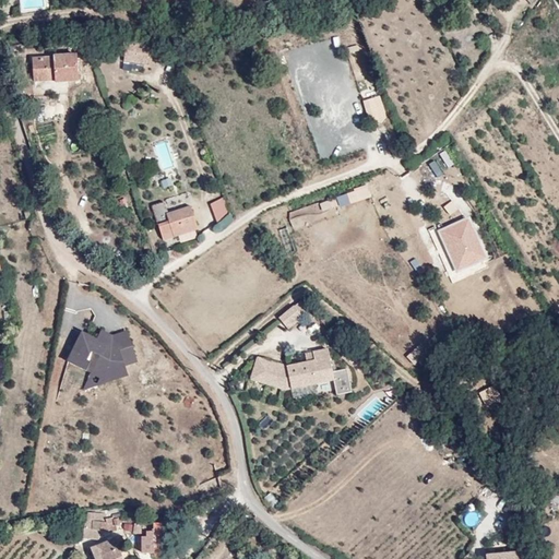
[(547,1),(545,0),(522,0),(531,13),(547,1)]
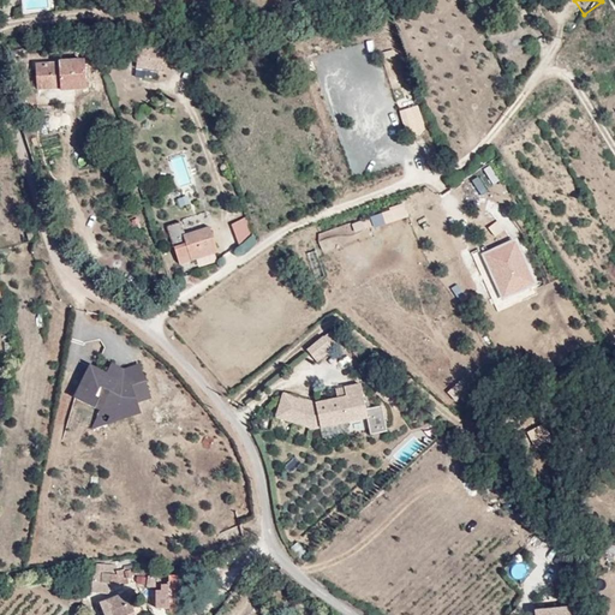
[(36,63),(36,75),(61,77),(60,81),(72,81),(72,93),(84,94),(85,67),(36,63)]
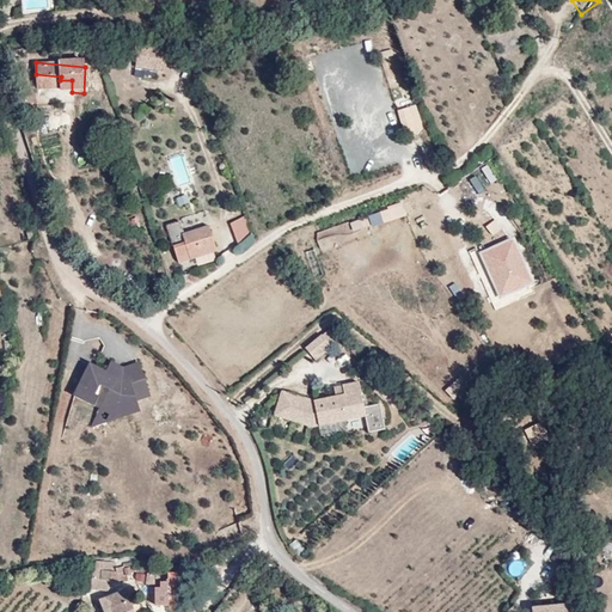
[(146,85),(169,89),(170,71),(147,68),(146,85)]
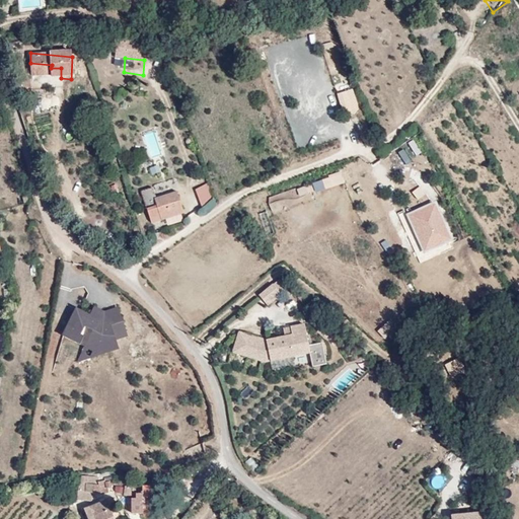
[(52,65),(30,63),(30,73),(50,74),(51,68),(52,65)]
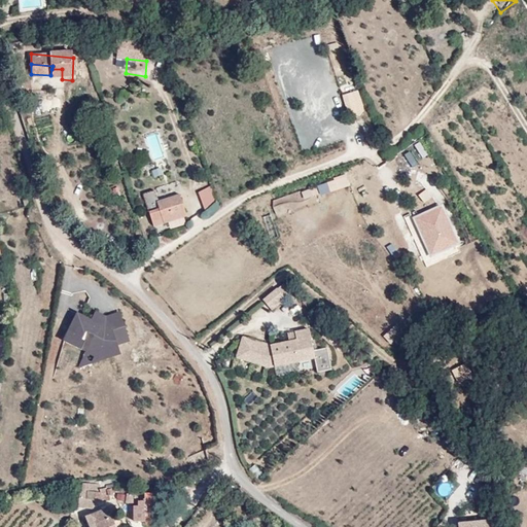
[(51,69),(50,75),(50,77),(62,79),(62,69),(51,69)]
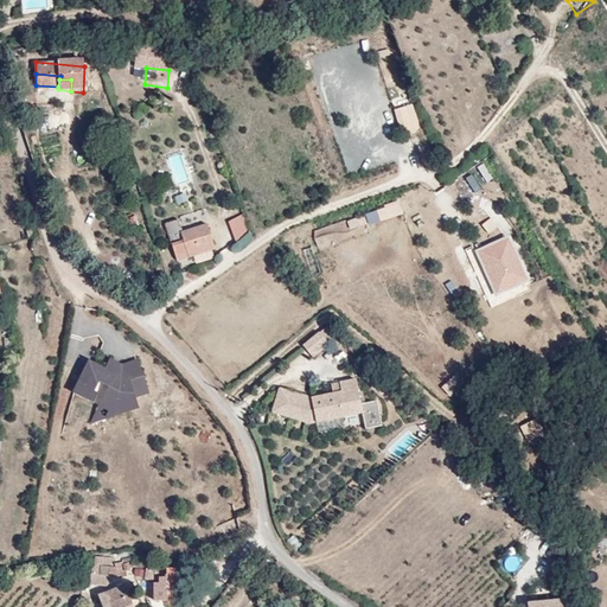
[(176,186),(190,181),(181,152),(166,157),(176,186)]
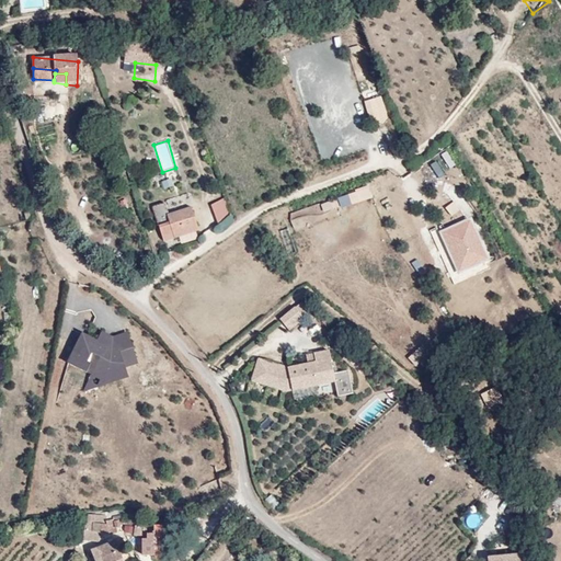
[(447,150),(442,153),(448,169),(454,165),(447,150)]
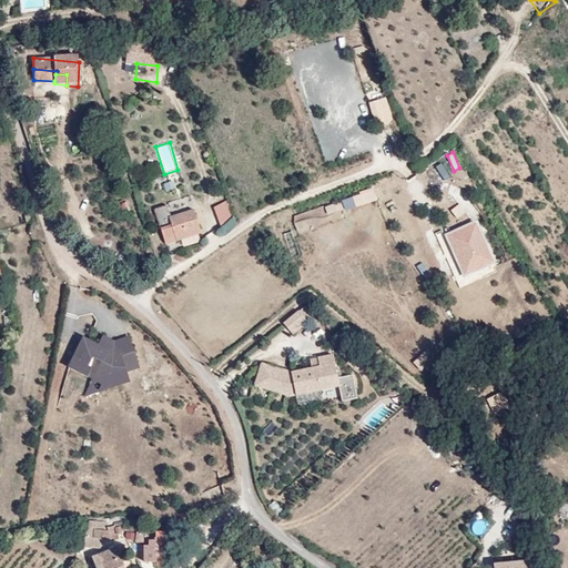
[(435,168),(444,179),(455,170),(446,159),(435,168)]
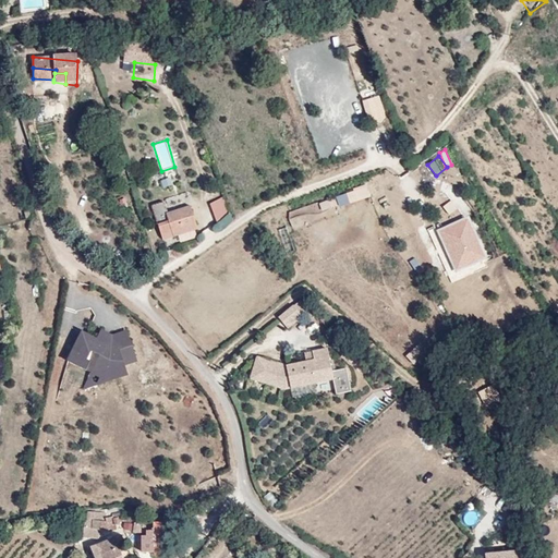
[(336,195),(339,207),(371,197),(366,185),(336,195)]
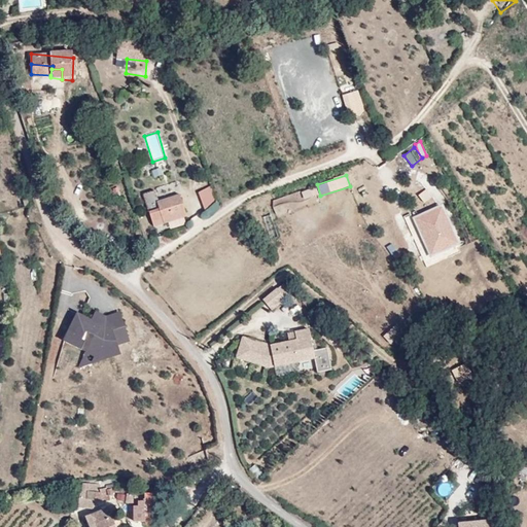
[(197,191),(204,208),(216,203),(209,186),(197,191)]
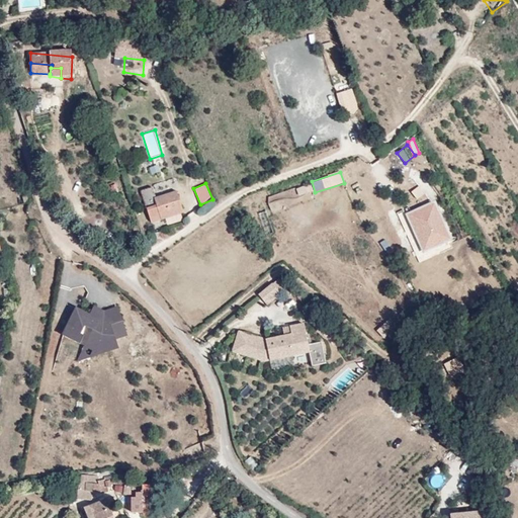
[(312,184),(295,186),(297,194),(313,192),(312,184)]
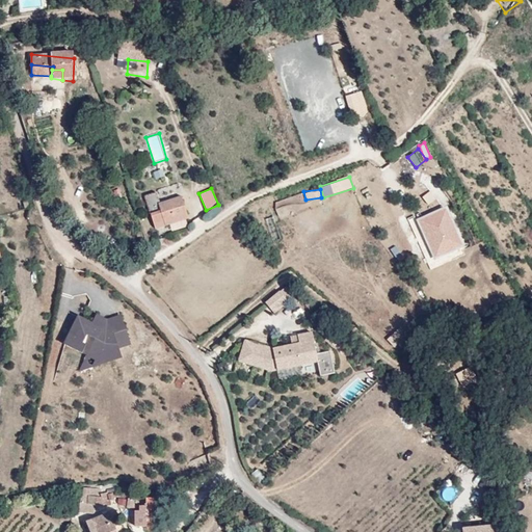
[(166,217),(167,217),(177,214),(171,196),(169,190),(158,193),(166,217)]
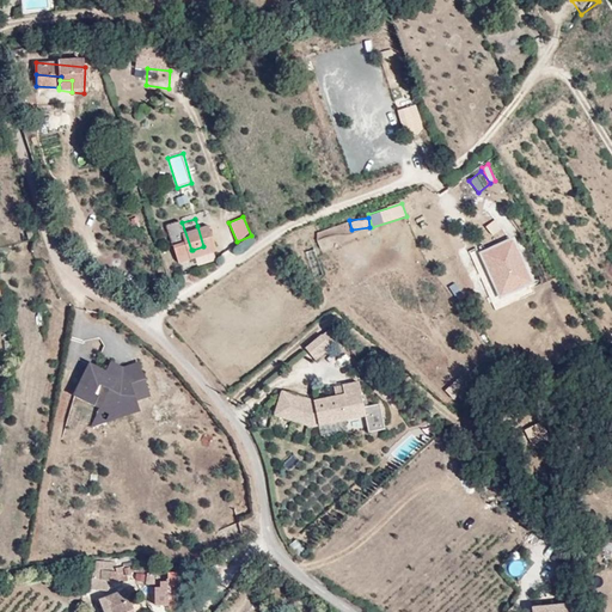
[(203,246),(207,258),(233,249),(222,219),(197,226),(203,246)]
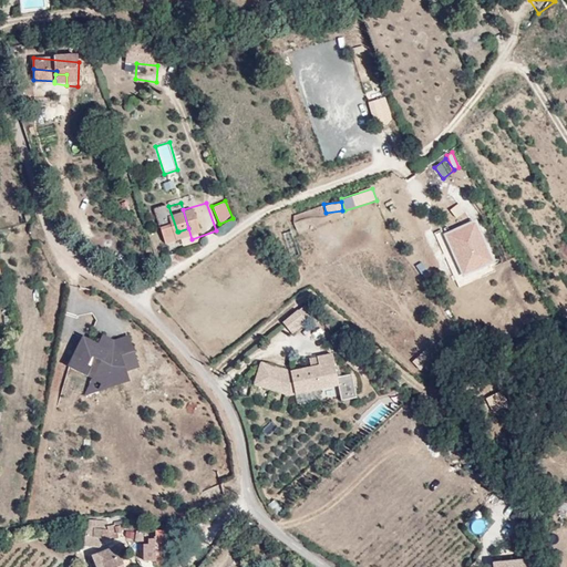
[(459,203),(449,208),(455,218),(464,213),(459,203)]
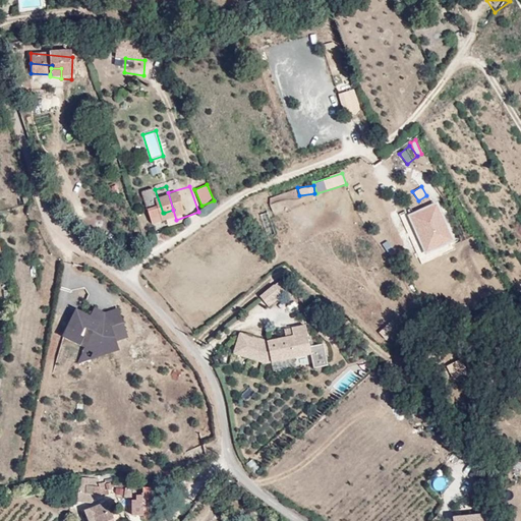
[(439,206),(412,218),(427,252),(454,240),(439,206)]
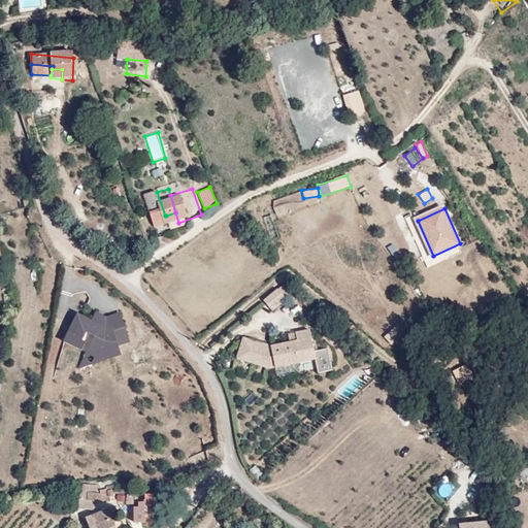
[(170,225),(178,223),(175,212),(166,216),(170,225)]
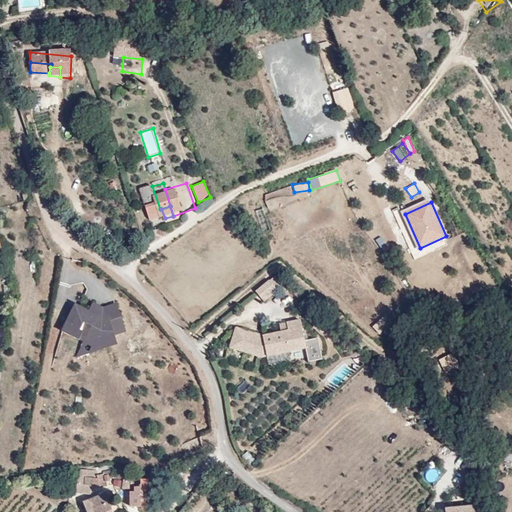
[(254,210),(261,233),(269,230),(263,208),(254,210)]
